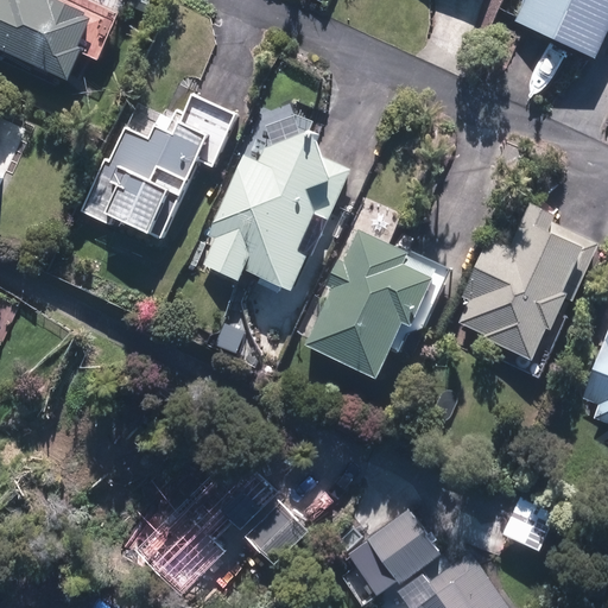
[(0,0),(0,50),(69,82),(83,51),(80,50),(93,23),(44,0),(0,0)]
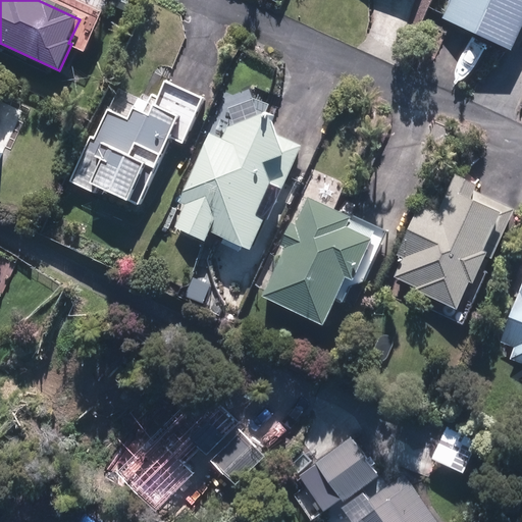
[(521,0),(450,0),(441,20),(511,51),(521,24),(521,0)]
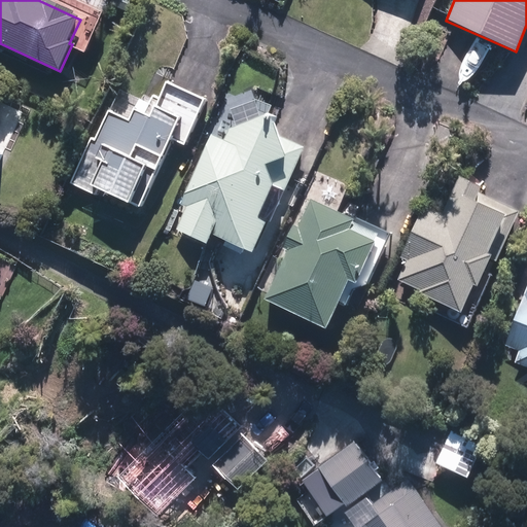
[(183,144),(203,101),(167,85),(156,109),(117,93),(96,141),(93,139),(72,184),(97,196),(101,187),(141,205),(171,139),(183,144)]
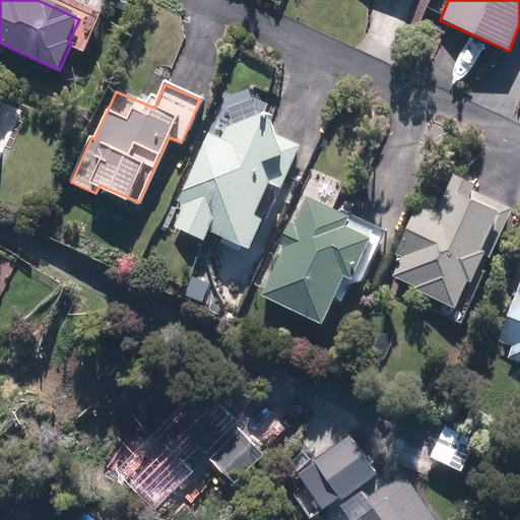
[(222,139),(209,133),(179,202),(185,205),(175,226),(205,240),(209,232),(250,251),(264,219),(279,186),(281,187),(299,147),(275,137),(267,114),(226,128),(222,139)]
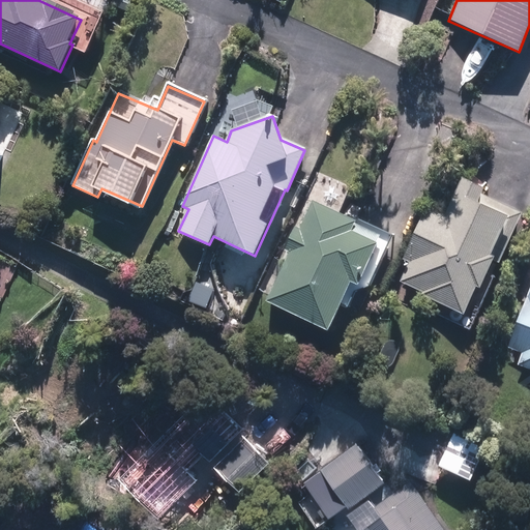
[(499,261),(521,213),(480,195),(482,189),(461,180),(445,213),(431,207),(398,280),(465,311),(476,286),(477,287),(491,257),(499,261)]
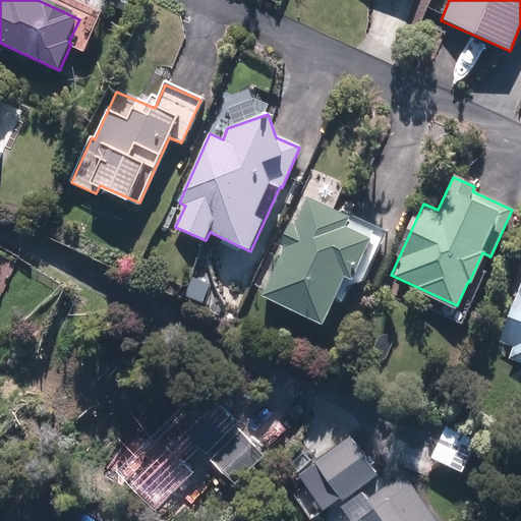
[(351,219),(307,199),(264,295),(324,322),(344,277),(351,280),(370,236),(347,226),(351,219)]
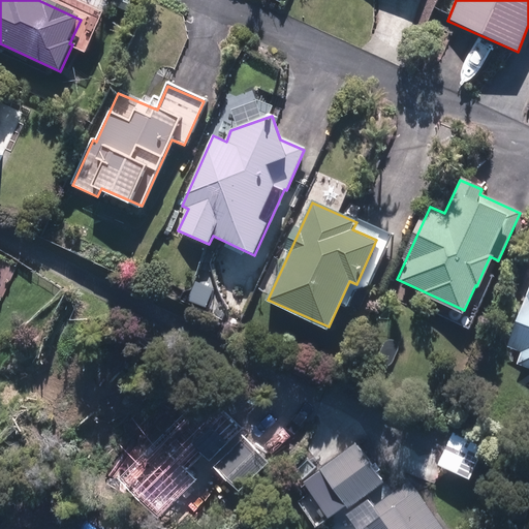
[(528,367),(528,289),(508,346),(523,351),(519,364),(528,367)]
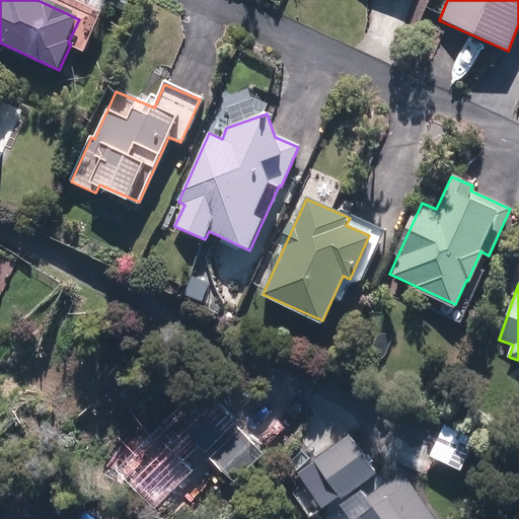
[(121,470),(157,505),(191,470),(183,463),(201,446),(207,453),(237,422),(202,387),(121,470)]
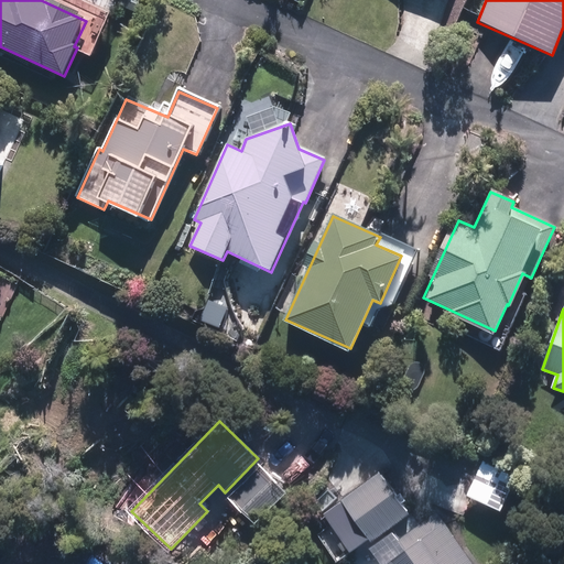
[(283,494),(260,468),(231,497),(256,521),(283,494)]
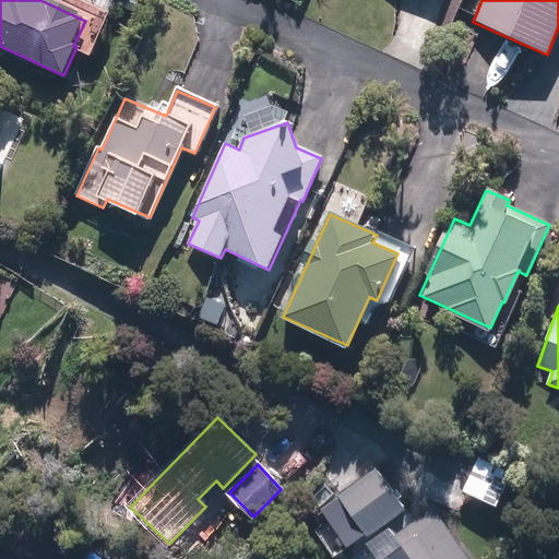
[(404,511),(375,471),(322,509),(339,531),(355,519),(369,536),(404,511)]
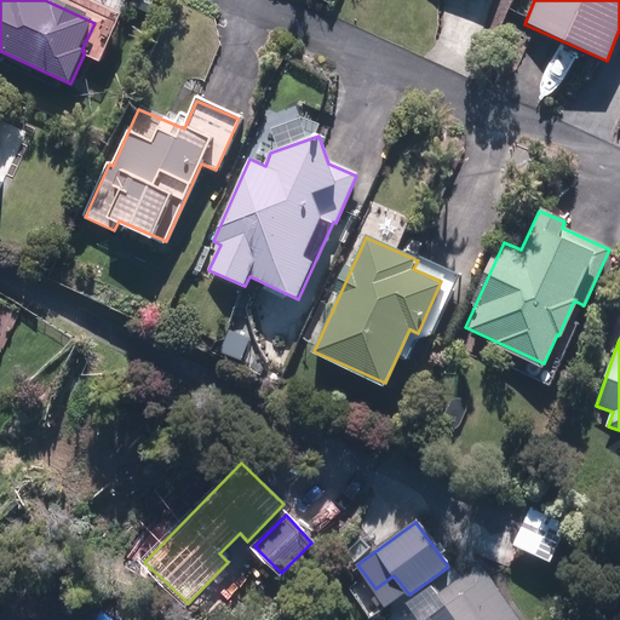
[(447,607),(428,619),(516,619),(478,568),(440,596),(447,607)]
